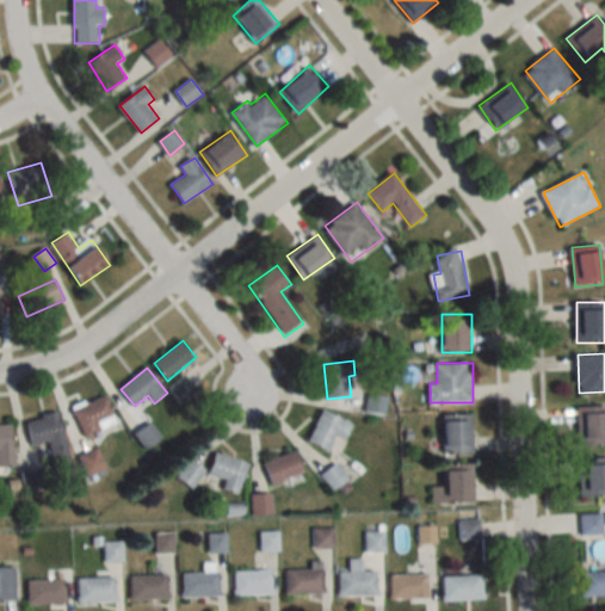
[(181,401),(197,390),(186,376),(171,387),(181,401)]
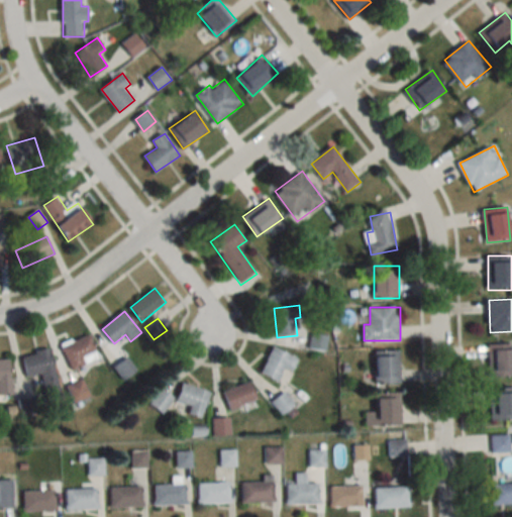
[(328,350),(330,335),(313,333),(312,349),(328,350)]
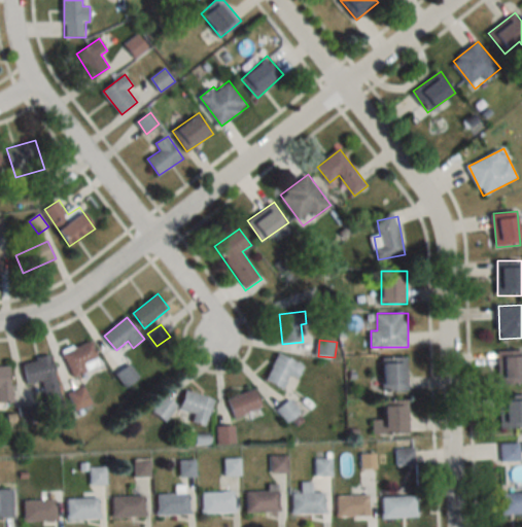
[(66,351),(73,377),(102,367),(94,342),(66,351)]
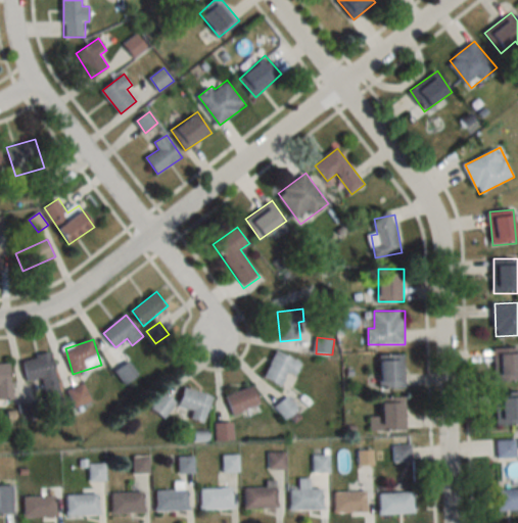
[(497,382),(517,382),(517,348),(497,348),(497,382)]
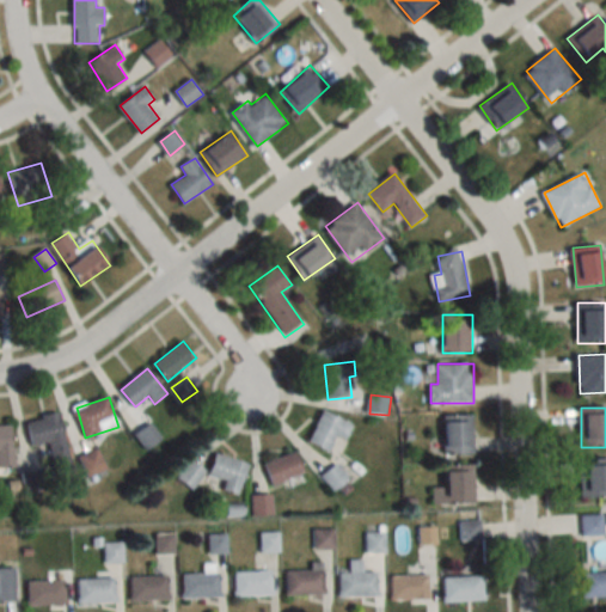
[(311,444),(332,452),(338,436),(347,440),(354,424),(324,411),(311,444)]
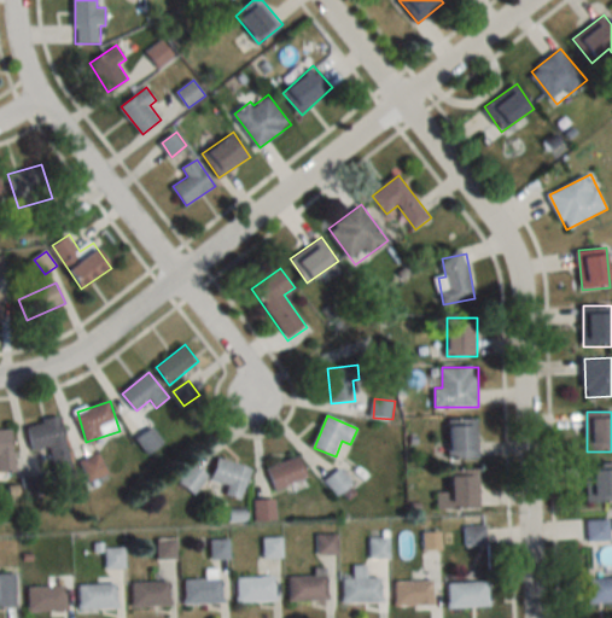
[(35,452),(51,449),(57,477),(74,473),(62,418),(29,424),(35,452)]
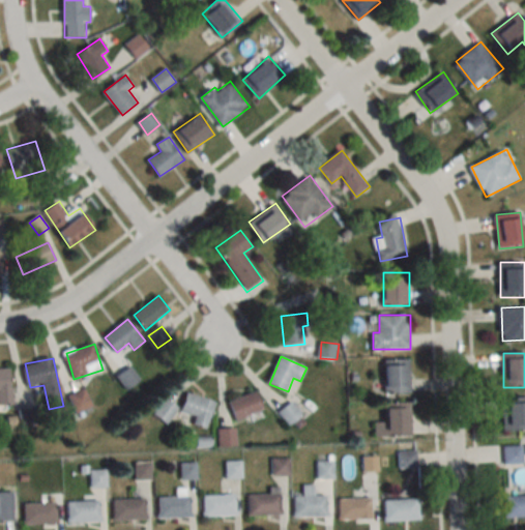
[(384,393),(410,393),(410,359),(384,359),(384,393)]
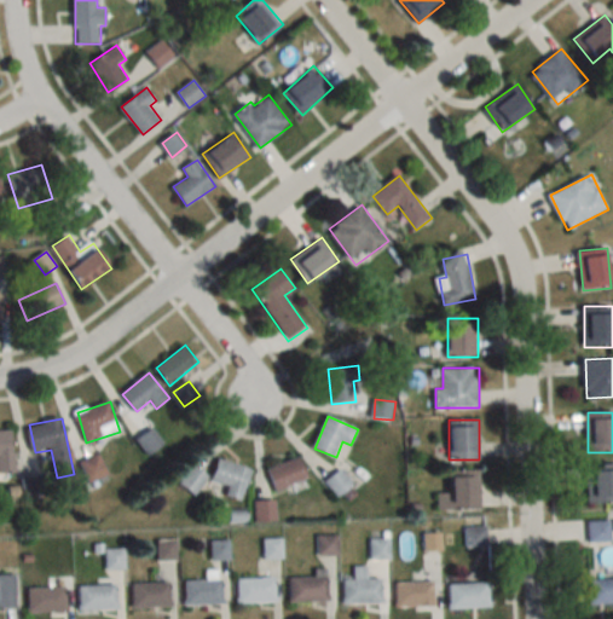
[(166,445),(155,428),(139,438),(150,455),(166,445)]
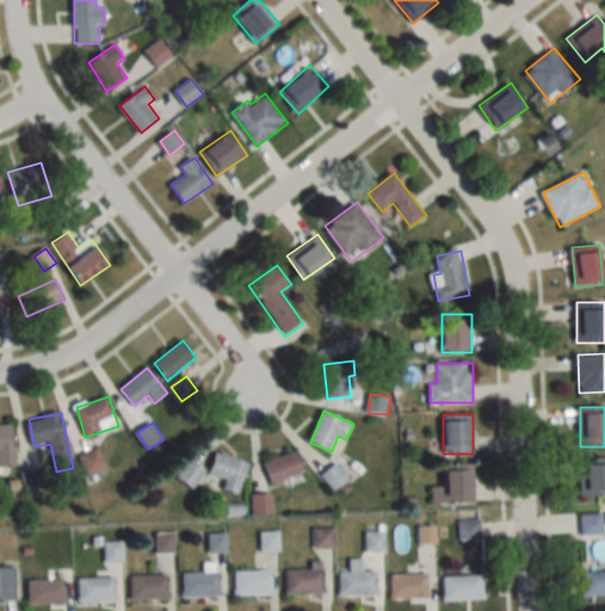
[(81,456),(90,476),(109,468),(99,448),(81,456)]
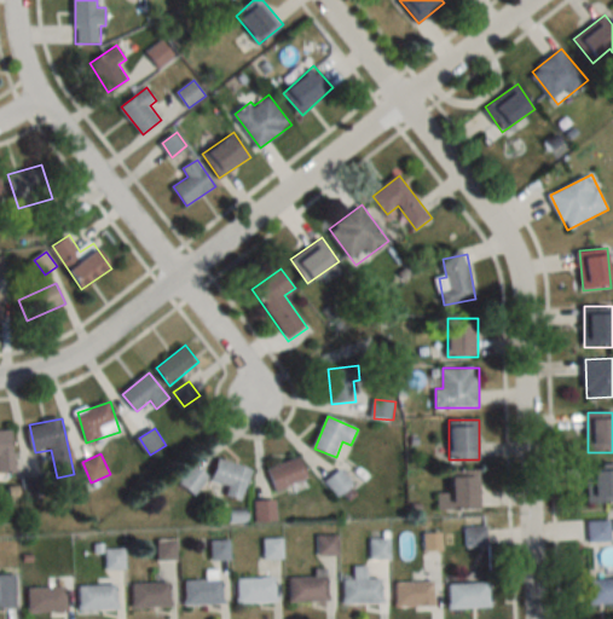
[(277,491),(310,479),(301,456),(270,469),(277,491)]
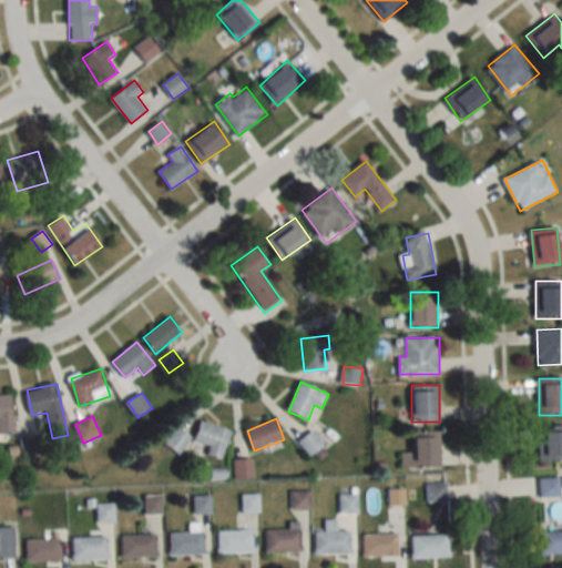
[(232,432),(202,421),(195,440),(212,447),(208,456),(222,460),(232,432)]
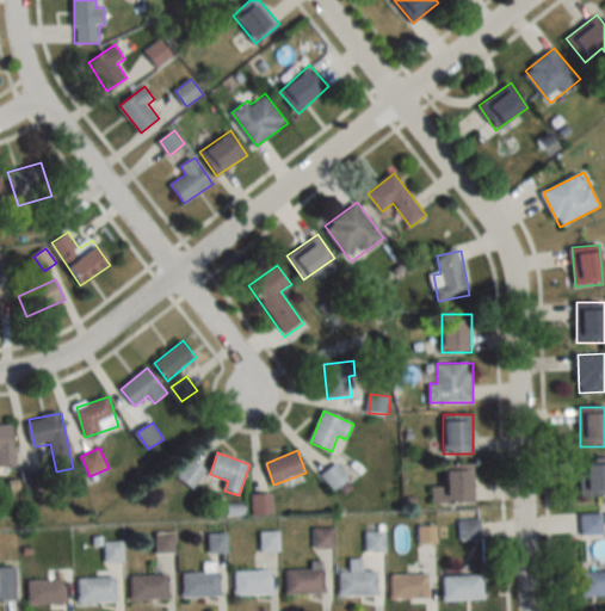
[(604,457),(580,457),(580,495),(604,495),(604,457)]
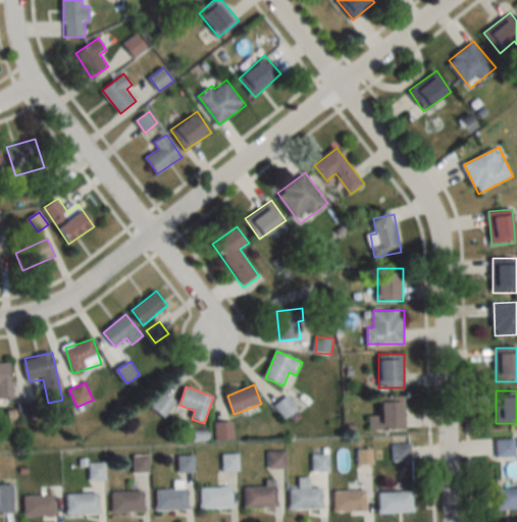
[(154,408),(165,417),(177,402),(165,393),(154,408)]
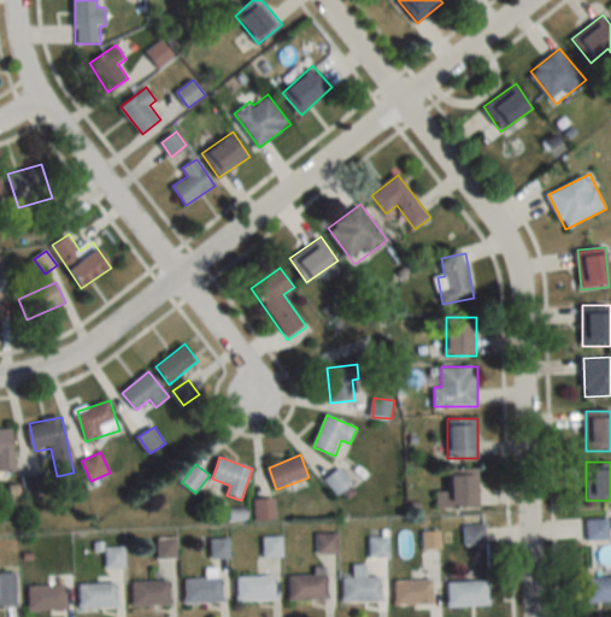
[(327,480),(340,495),(354,482),(340,468),(327,480)]
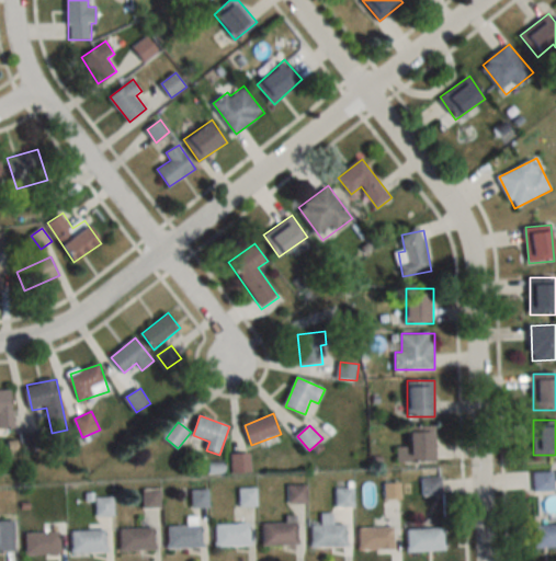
[(437,460),(437,425),(407,425),(407,446),(398,446),(398,460),(437,460)]
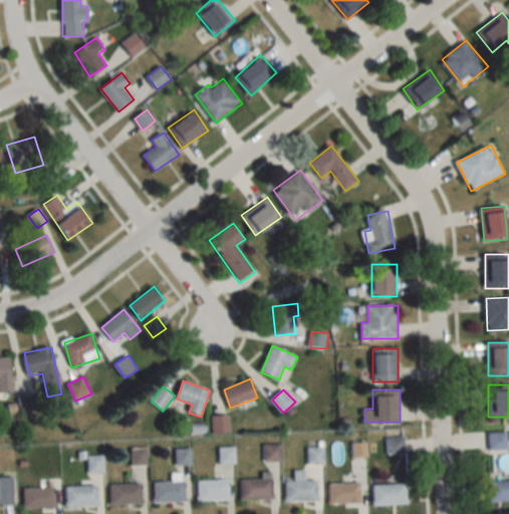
[(230,432),(230,416),(214,416),(214,432),(230,432)]
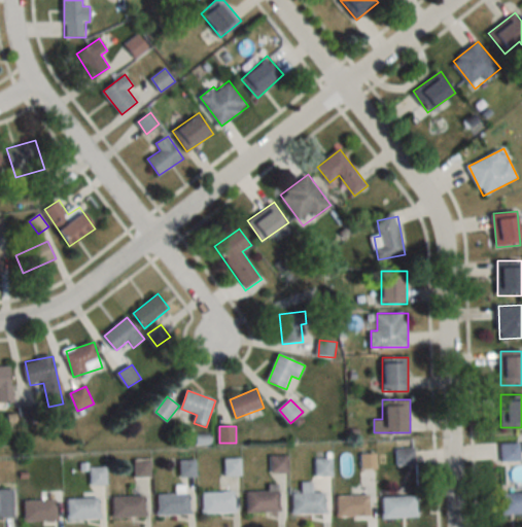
[(399,463),(414,463),(414,449),(399,449),(399,463)]
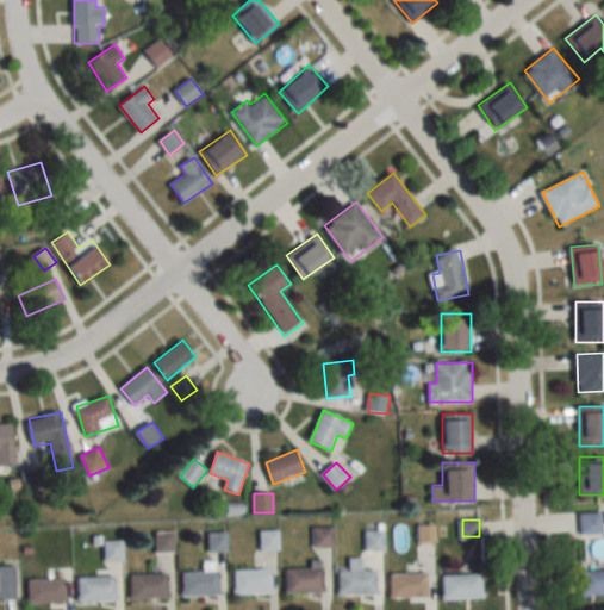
[(262,539),(275,539),(275,547),(279,548),(280,533),(263,531),(262,539)]
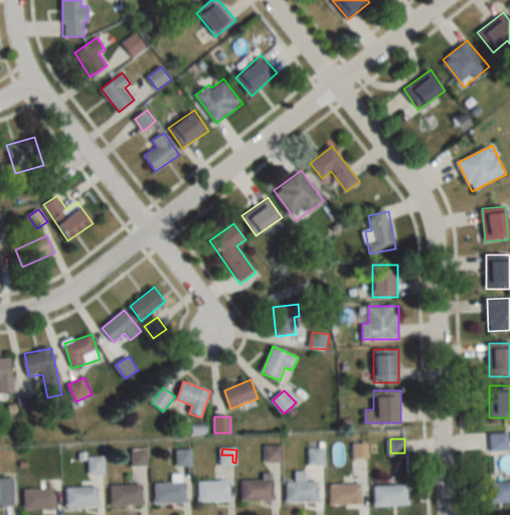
[(326,449),(310,449),(310,465),(326,465),(326,449)]
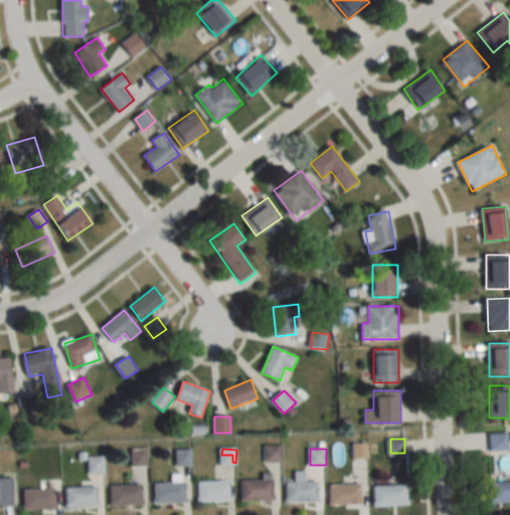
[(179,465),(193,465),(193,450),(179,450),(179,465)]
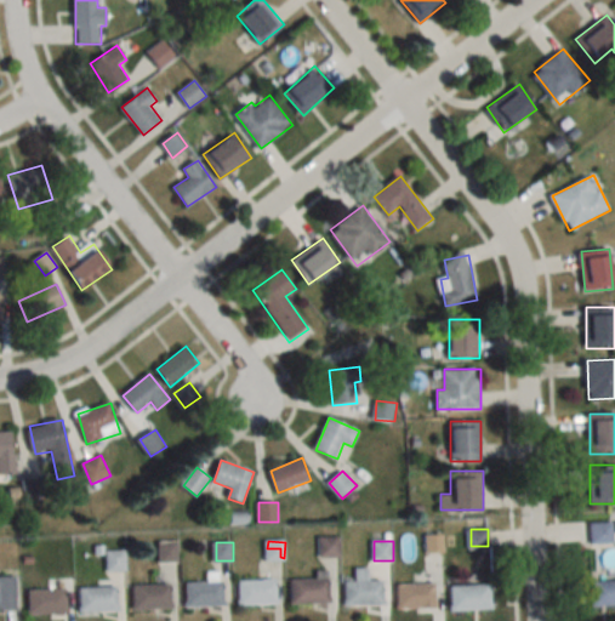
[(347,581),(347,604),(386,604),(386,580),(370,580),(370,568),(359,568),(359,581),(347,581)]
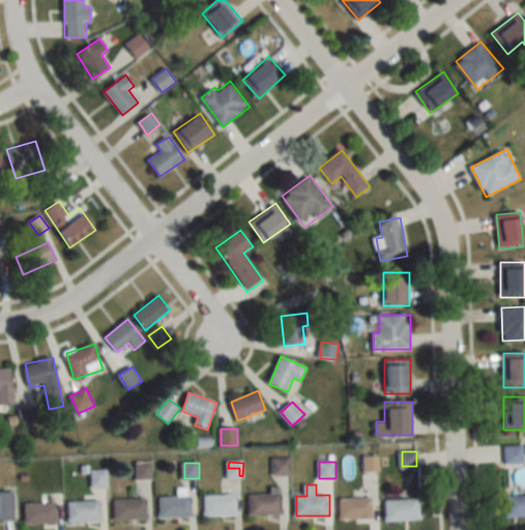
[(0,519),(15,520),(15,491),(0,490),(0,519)]
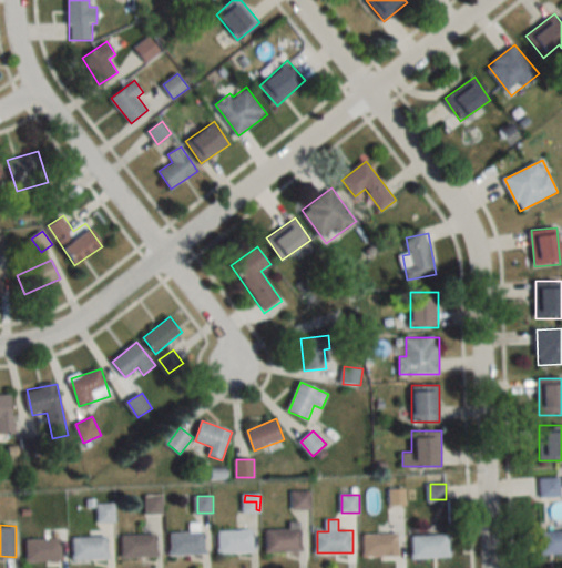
[(254,553),(254,529),(220,529),(220,553),(254,553)]
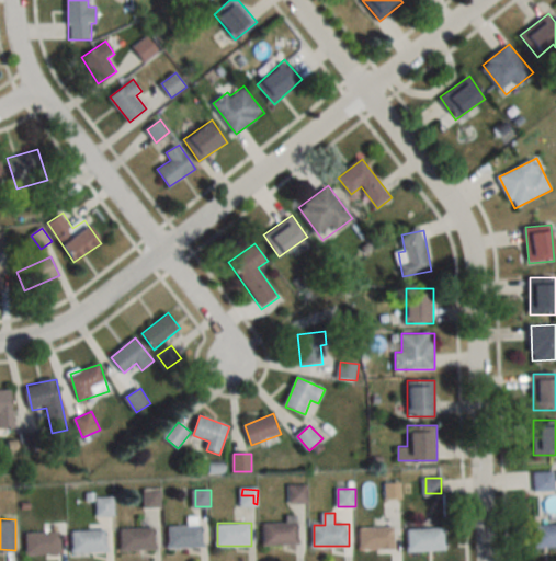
[(299,545),(299,523),(265,523),(265,545),(299,545)]
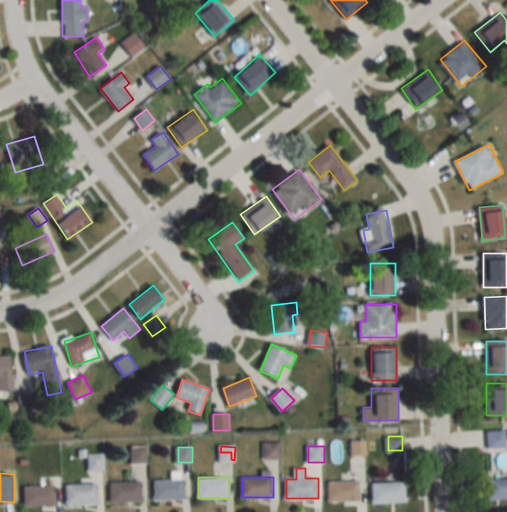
[(506,478),(489,478),(489,499),(506,499),(506,478)]
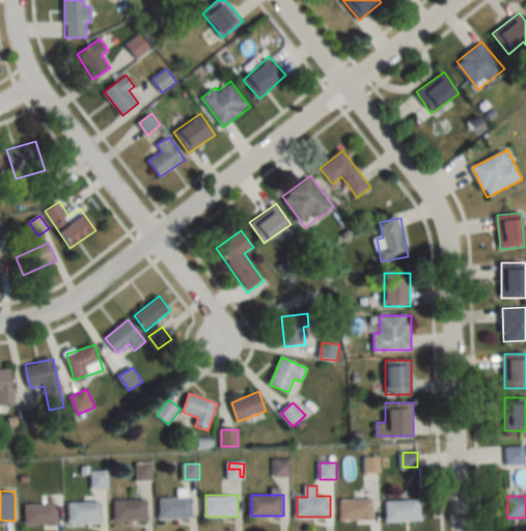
[(160,497),(160,519),(192,519),(192,497),(160,497)]
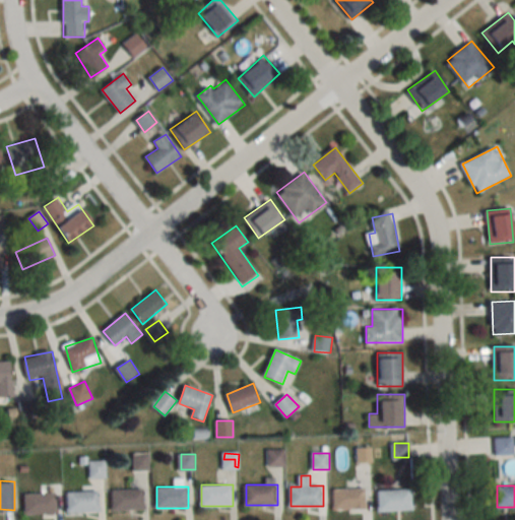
[(334,488),(334,509),(366,509),(366,488),(334,488)]
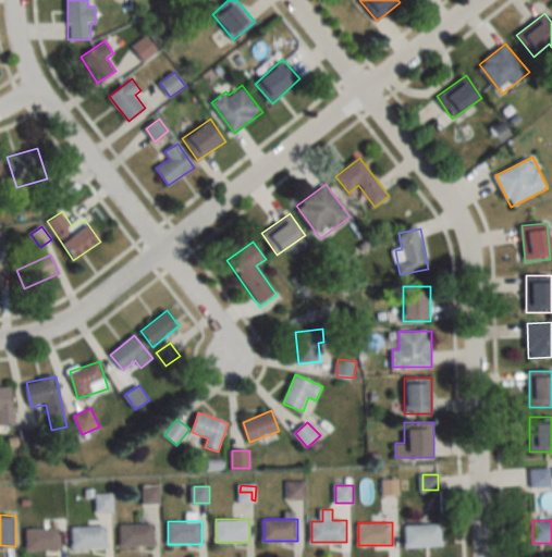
[(441,546),(441,523),(405,524),(406,546),(441,546)]
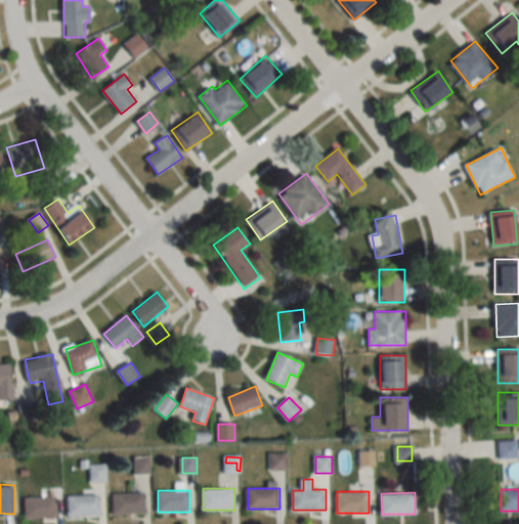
[(145,514),(145,493),(114,493),(115,514),(145,514)]
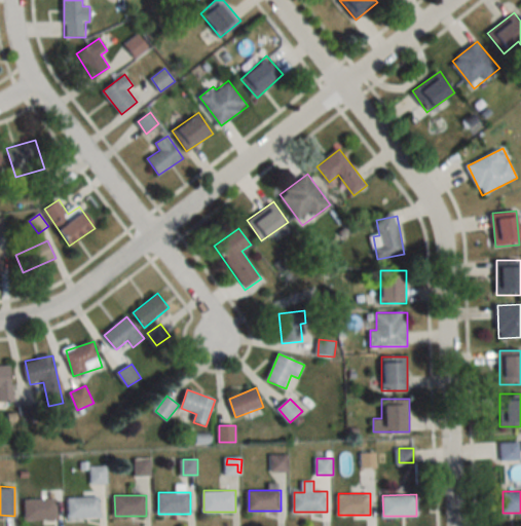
[(68,497),(68,518),(102,518),(102,497),(68,497)]
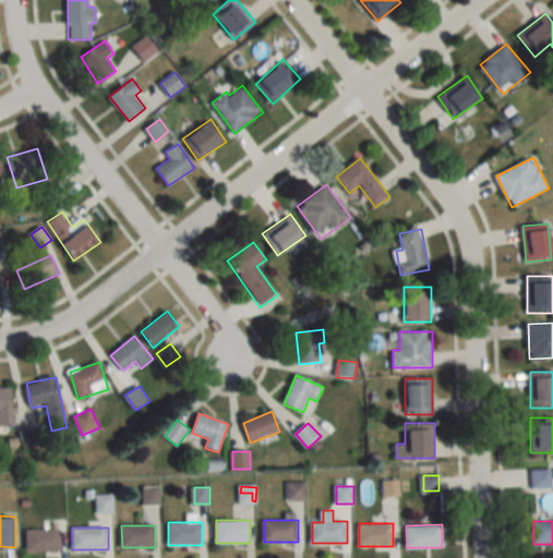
[(61,529),(27,529),(27,550),(61,550),(61,529)]
